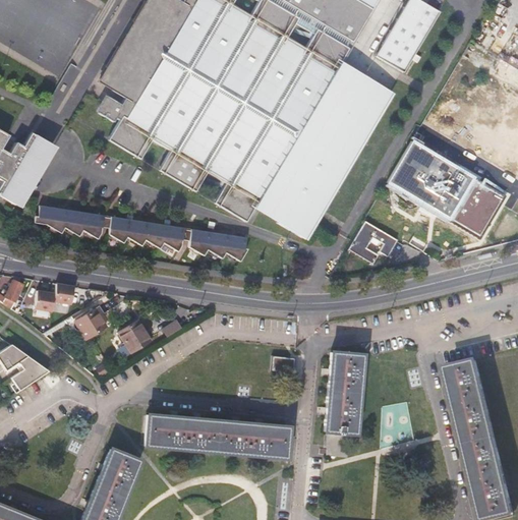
[(208,172),(226,183),(215,201),(246,221),(254,208),(259,201),(282,216),(278,222),(292,230),(306,239),(318,220),(320,217),(318,215),(322,208),(324,209),(334,193),(332,192),(336,184),(338,185),(348,169),(346,168),(350,160),(352,161),(361,146),(359,145),(364,136),(366,137),(376,122),(373,121),(379,113),(381,113),(394,89),(344,58),(349,48),(346,46),(350,40),(353,41),(377,0),(182,0),(182,1),(180,0),(150,0),(149,1),(147,0),(135,19),(136,21),(121,47),(120,46),(108,65),(110,66),(102,80),(114,88),(113,91),(125,98),(122,104),(109,97),(100,112),(115,121),(117,117),(121,119),(109,140),(140,158),(153,138),(172,151),(160,169),(196,190),(208,172)]
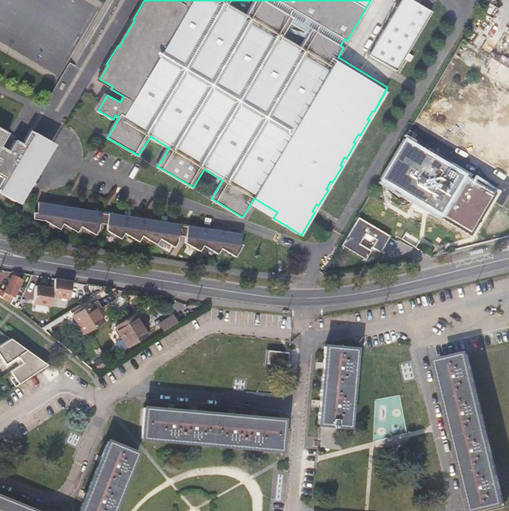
[(401,0),(370,54),(397,71),(416,40),(431,14),(407,0),(401,0)]
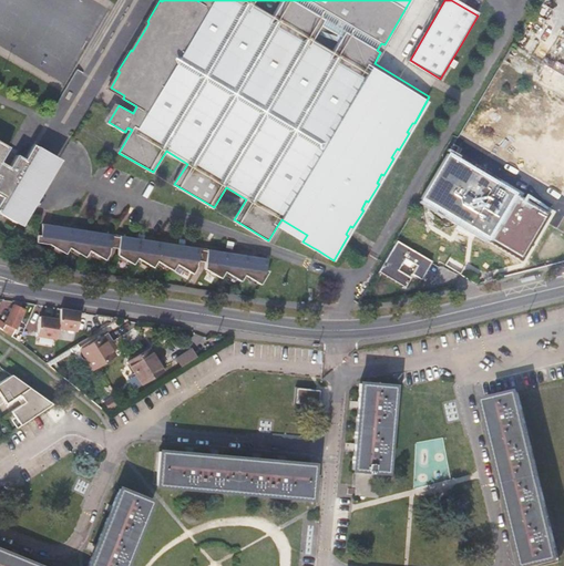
[(563,72),(546,62),(541,73),(563,86),(563,72)]
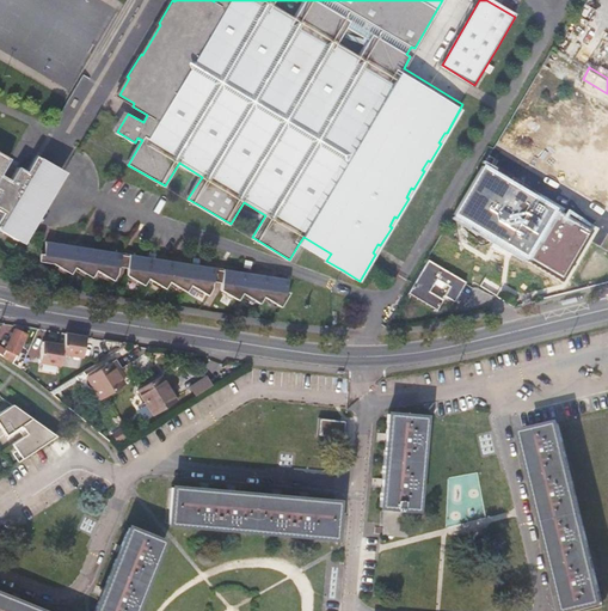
[(607,111),(593,103),(540,72),(508,126),(495,147),(540,173),(548,178),(607,213),(607,111)]
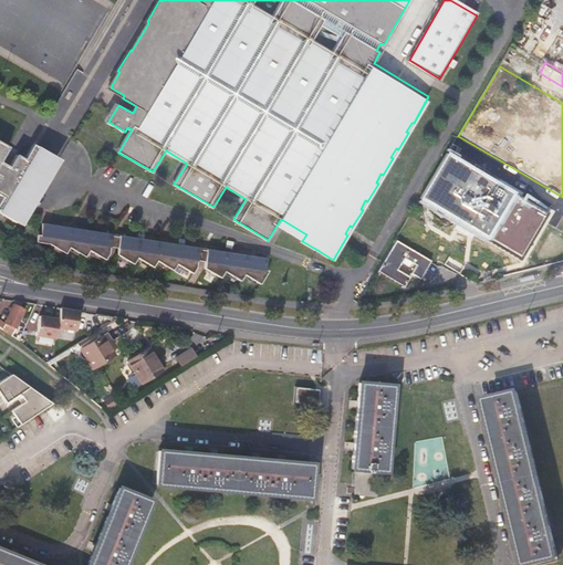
[(562,95),(552,90),(549,95),(562,103),(562,95)]
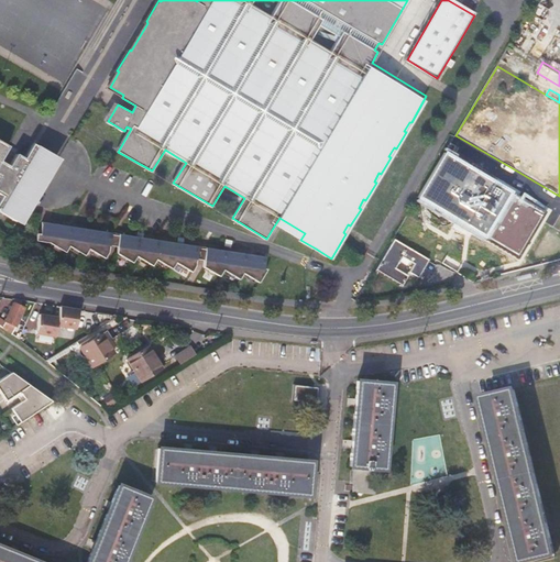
[(0,174),(0,175),(0,190),(6,195),(0,204),(0,208),(20,220),(57,155),(36,143),(28,157),(20,153),(13,165),(2,158),(11,144),(0,138),(0,174)]
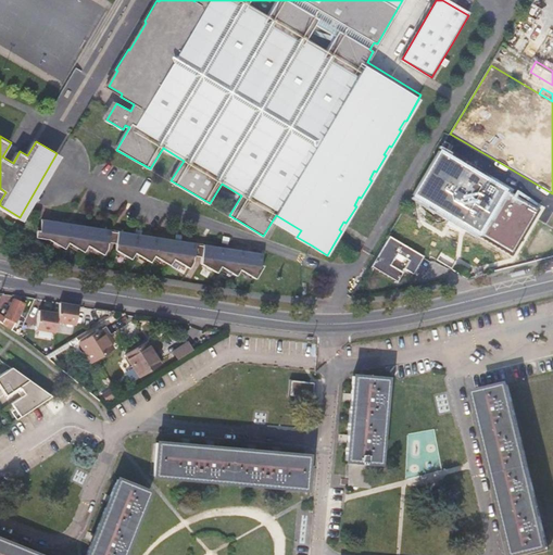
[(490,178),(481,173),(441,150),(437,156),(415,194),(515,254),(542,209),(490,178)]
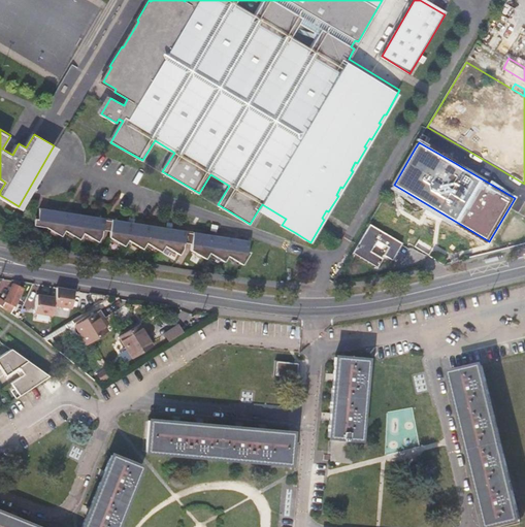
[(465,169),(473,154),(466,150),(457,164),(465,169)]
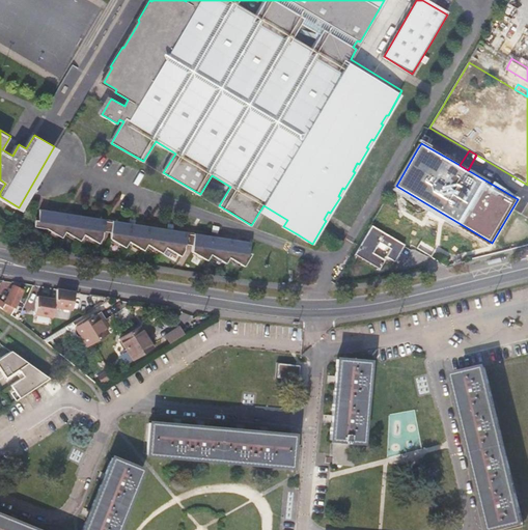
[(259,212),(283,226),(287,220),(264,205),(259,212)]
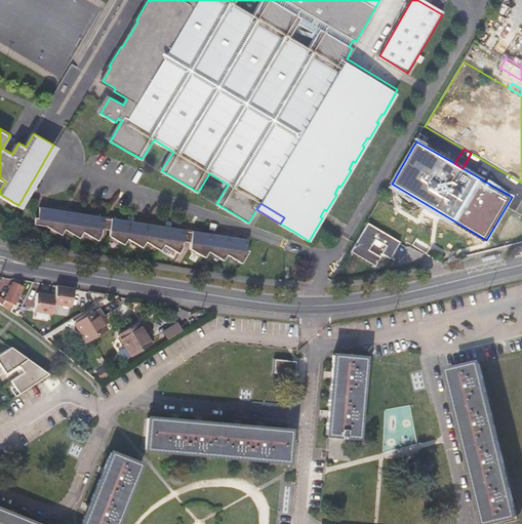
[(101,225),(102,216),(102,215),(67,209),(39,205),(38,216),(34,216),(33,223),(44,225),(59,233),(63,228),(78,236),(81,231),(95,239),(99,233),(101,225)]
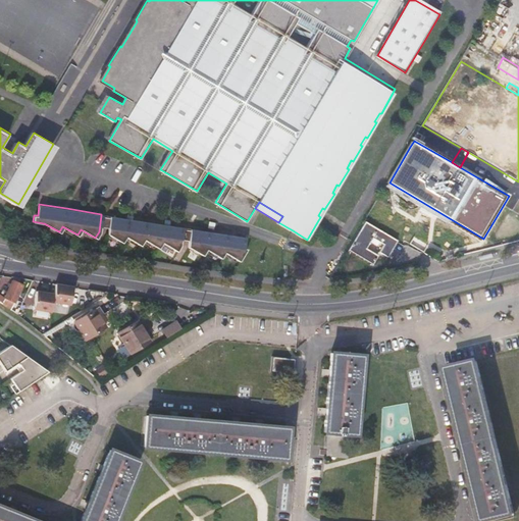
[(100,223),(109,224),(110,216),(101,215),(100,223)]
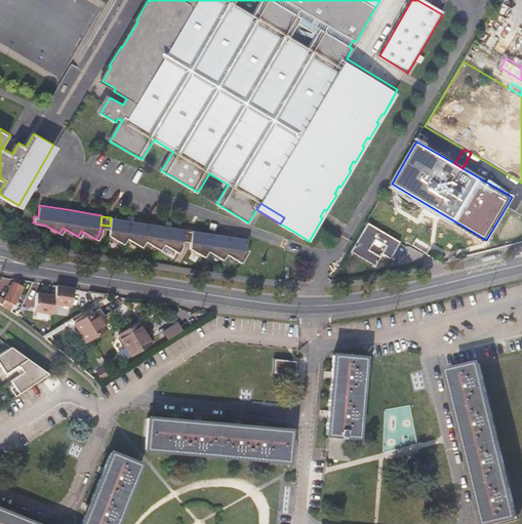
[(184,238),(185,230),(186,228),(111,216),(111,217),(110,226),(108,235),(123,243),(126,238),(142,247),(146,241),(159,249),(163,243),(179,252),(183,247),(184,238)]
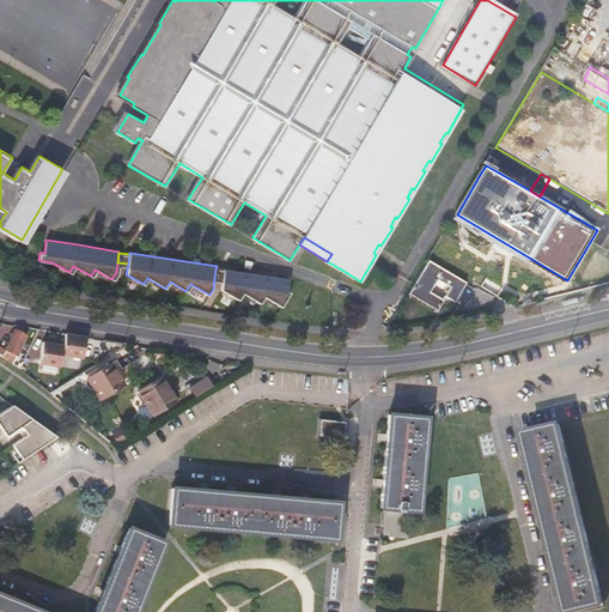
[(470,282),(431,259),(416,283),(409,294),(439,310),(446,298),(433,291),(440,278),(454,286),(449,295),(458,301),(470,282)]
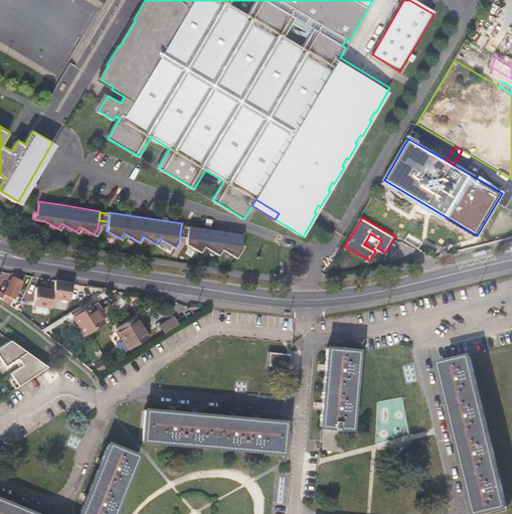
[(180,233),(189,235),(190,226),(181,225),(180,233)]
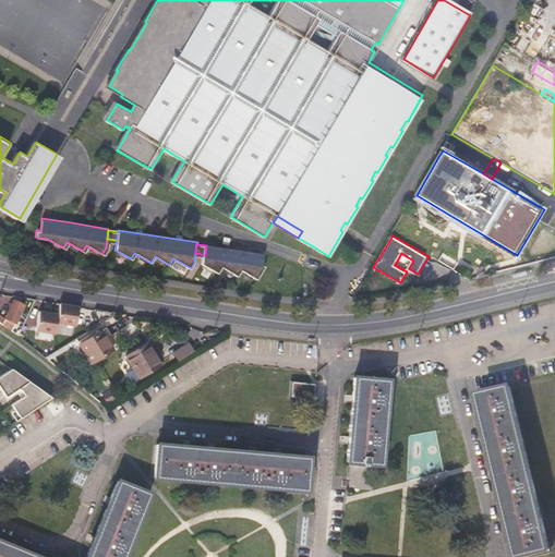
[(206,245),(205,255),(203,264),(218,271),(221,266),(238,275),(242,269),(257,278),(262,273),(264,253),(206,244),(206,245)]
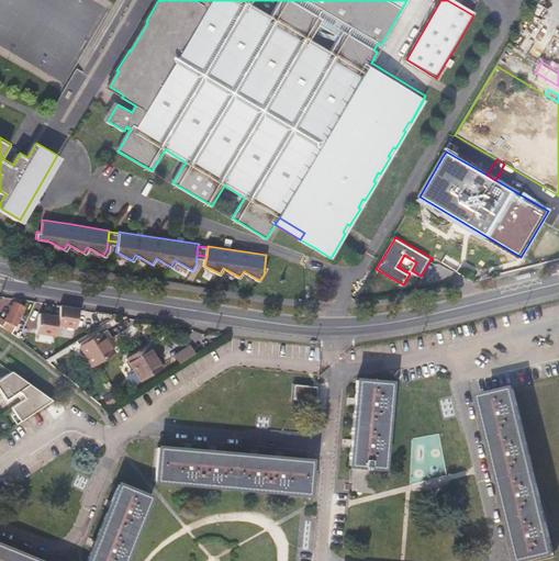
[(8,321),(0,315),(0,323),(14,333),(26,306),(14,300),(12,301),(9,309),(11,311),(8,321)]
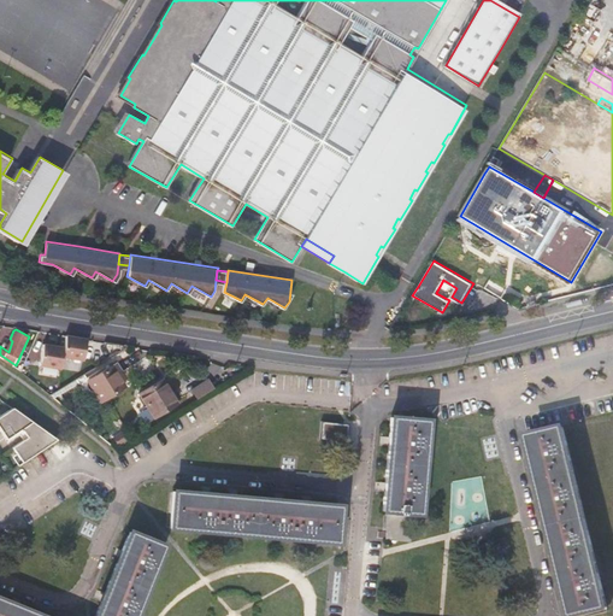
[(86,359),(89,338),(68,334),(66,346),(65,357),(86,359)]
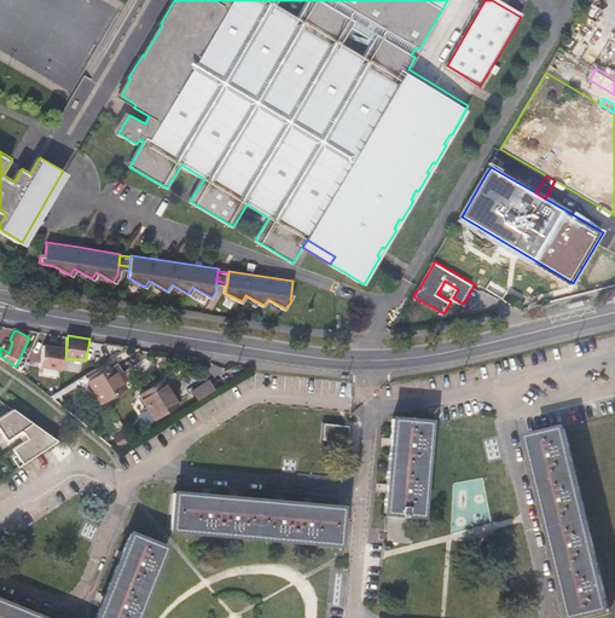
[(65,358),(67,347),(46,345),(42,367),(63,369),(65,358)]
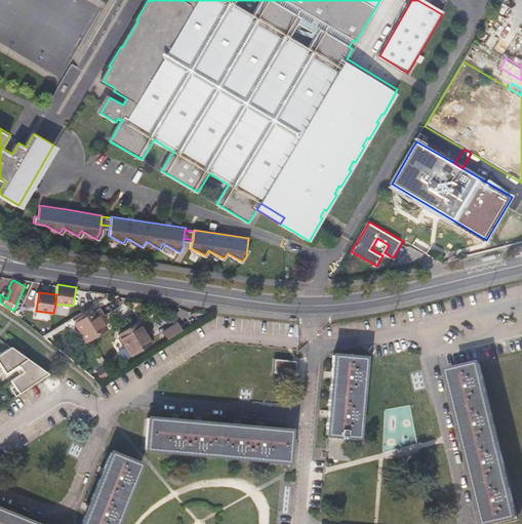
[(89,315),(83,319),(78,322),(88,339),(109,326),(97,310),(89,315)]
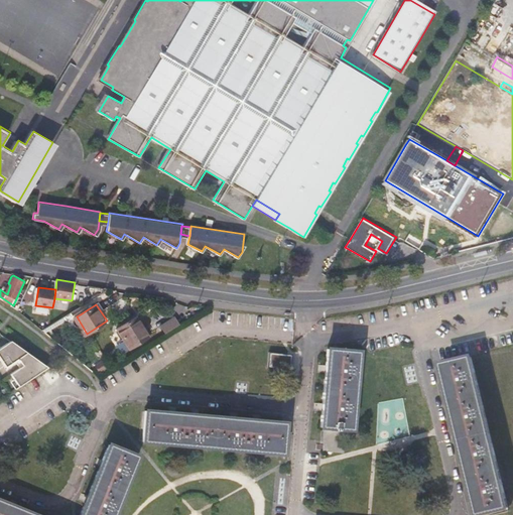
[(139,314),(120,328),(133,347),(152,334),(139,314)]
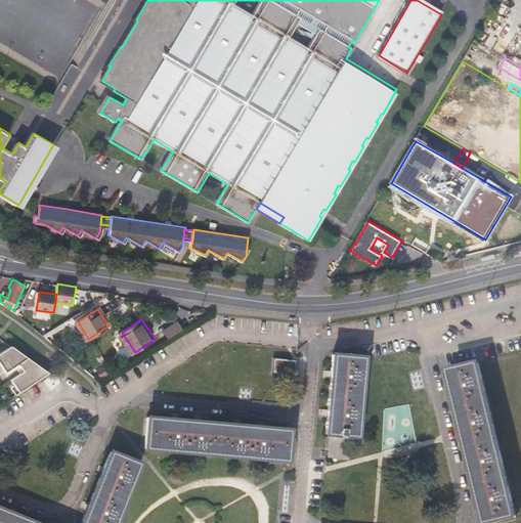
[(76,337),(70,329),(68,330),(59,335),(64,344),(76,337)]
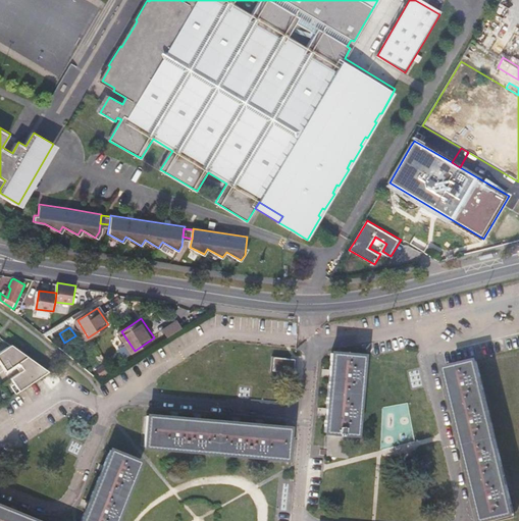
[(24,359),(20,353),(22,352),(12,345),(0,352),(0,360),(7,371),(20,362),(24,359)]
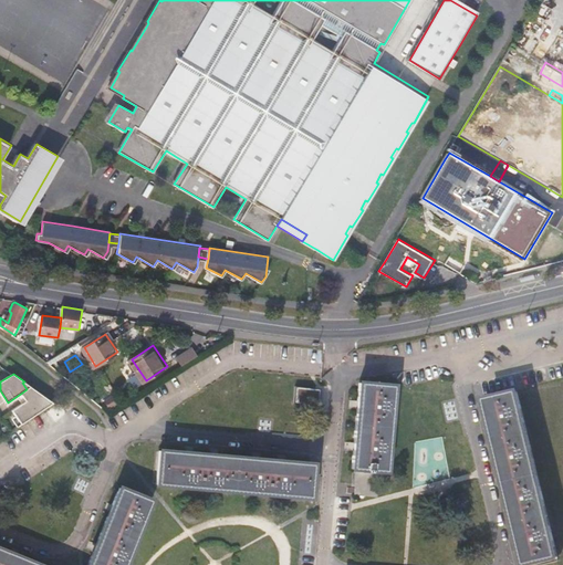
[(362,383),(354,468),(358,468),(356,494),(379,495),(383,470),(387,470),(395,385),(362,383)]
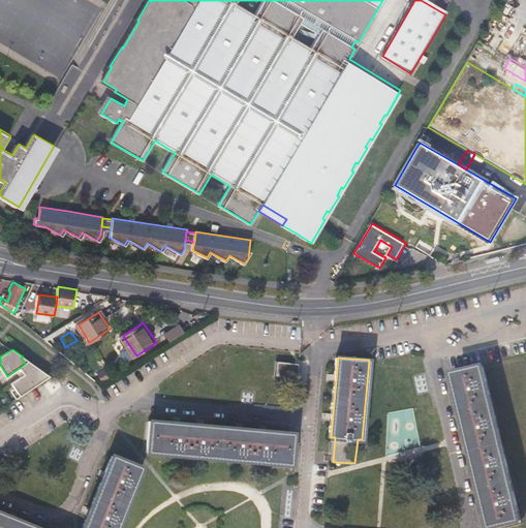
[(51,376),(29,361),(25,364),(21,367),(25,374),(11,382),(16,387),(21,396),(51,376)]
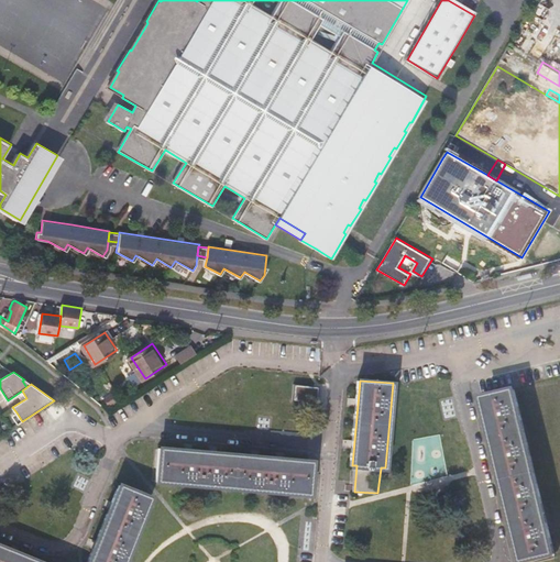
[(512,504),(525,561),(557,554),(517,388),(486,397),(512,504)]
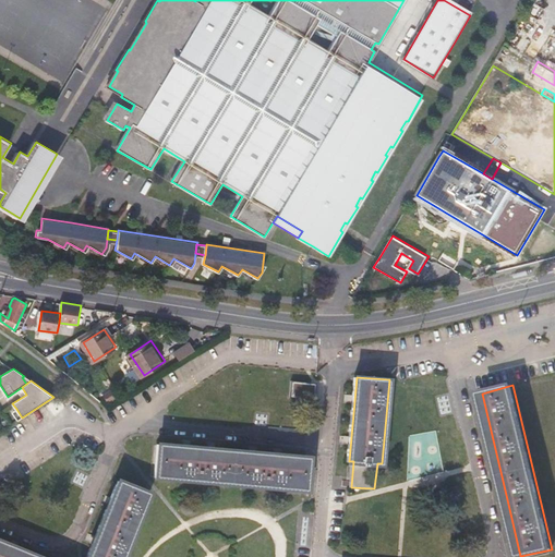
[(17,421),(22,418),(16,409),(12,412),(17,421)]
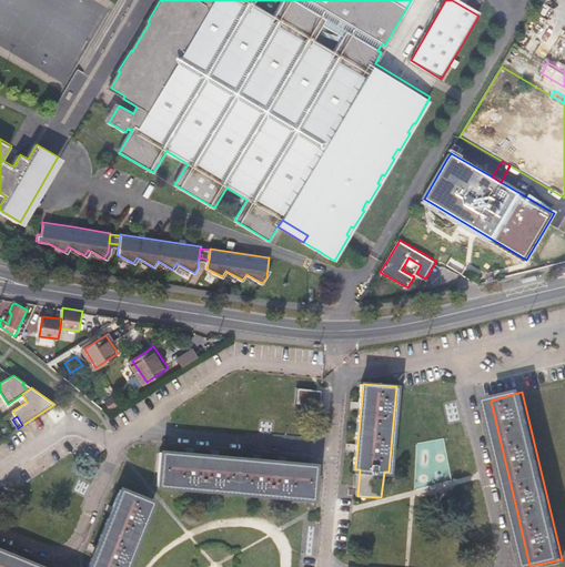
[(315,465),(162,453),(159,485),(313,498),(315,465)]
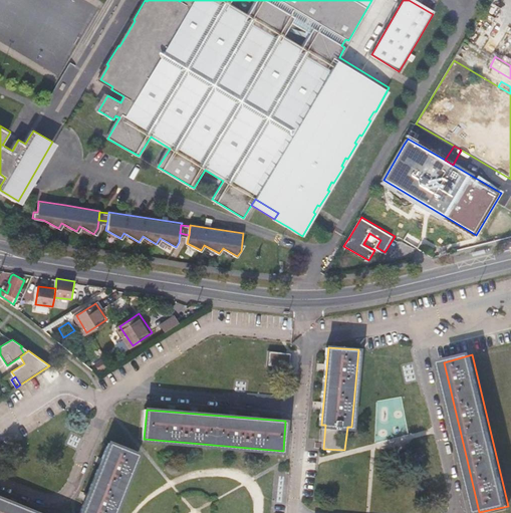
[(110,443),(81,512),(114,512),(139,454),(110,443)]
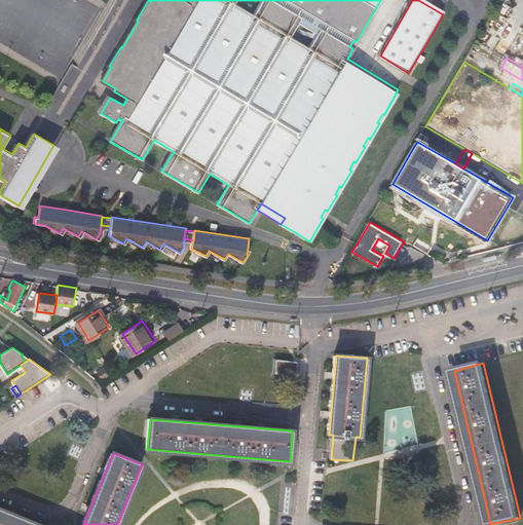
[(39,524),(0,509),(0,524),(39,524)]
